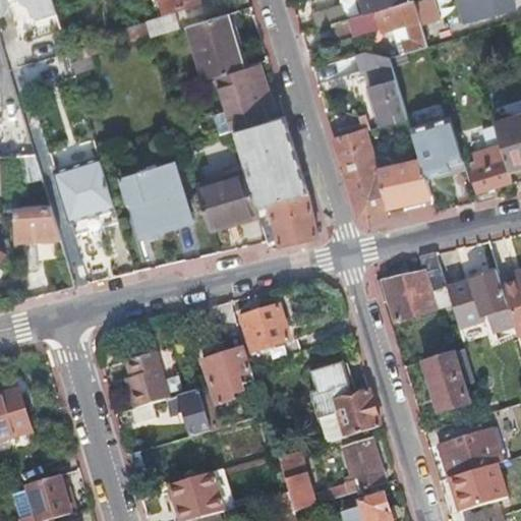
[(0,0),(0,9),(8,7),(7,2),(13,0),(20,0),(21,3),(26,6),(31,17),(36,20),(56,14),(52,0),(0,0)]
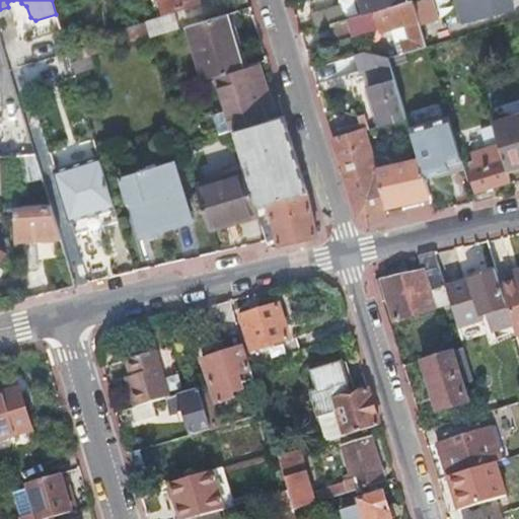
[(199,0),(158,0),(162,13),(200,2),(199,0)]
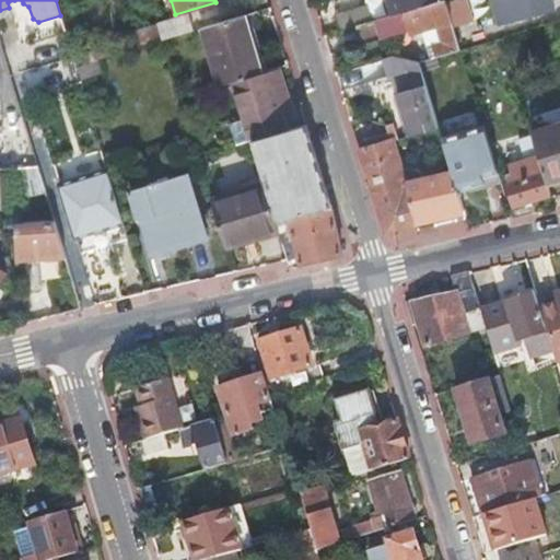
[(436,59),(461,51),(445,3),(444,0),(442,0),(405,12),(371,22),(354,27),(360,45),(408,32),(409,34),(421,31),(434,27),(440,43),(432,45),(436,59)]
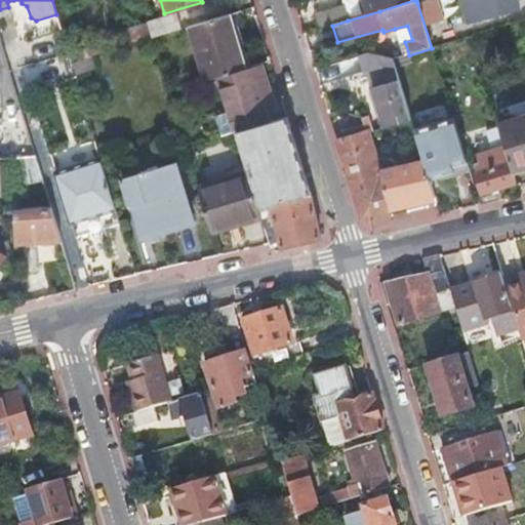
[(376,0),(379,11),(414,0),(376,0)]
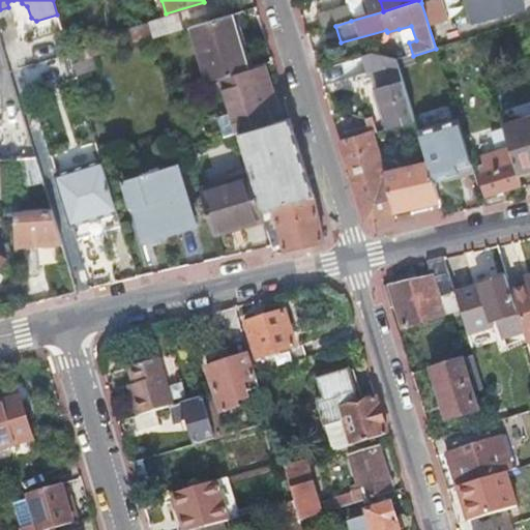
[(465,0),(473,24),(523,9),(523,7),(520,0),(465,0)]
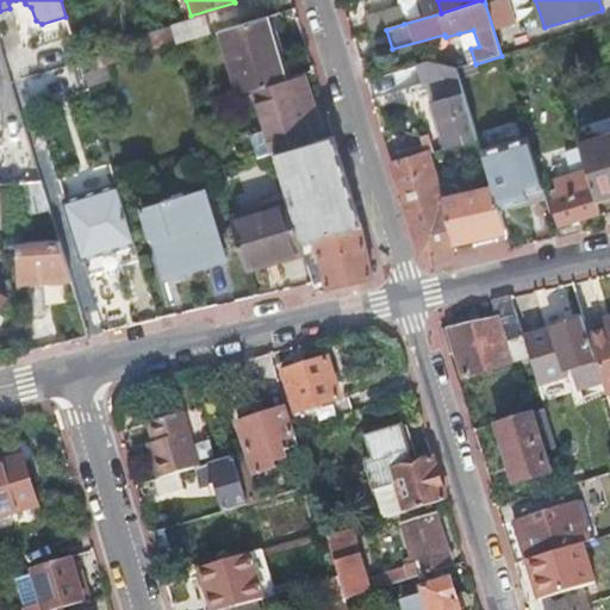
[(365,18),(371,35),(386,30),(404,24),(399,7),(365,18)]
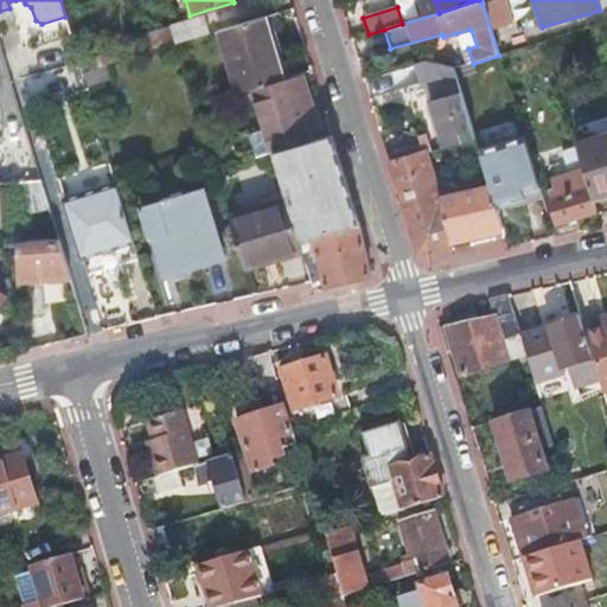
[(174,46),(209,36),(203,18),(170,29),(174,46)]
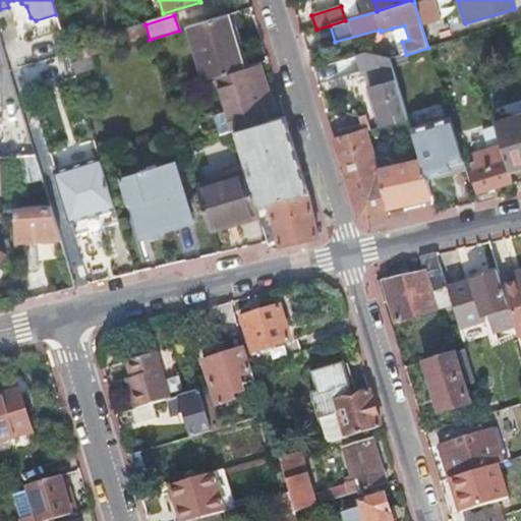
[(242,69),(226,16),(186,29),(203,81),(216,77),(228,73),(242,69)]
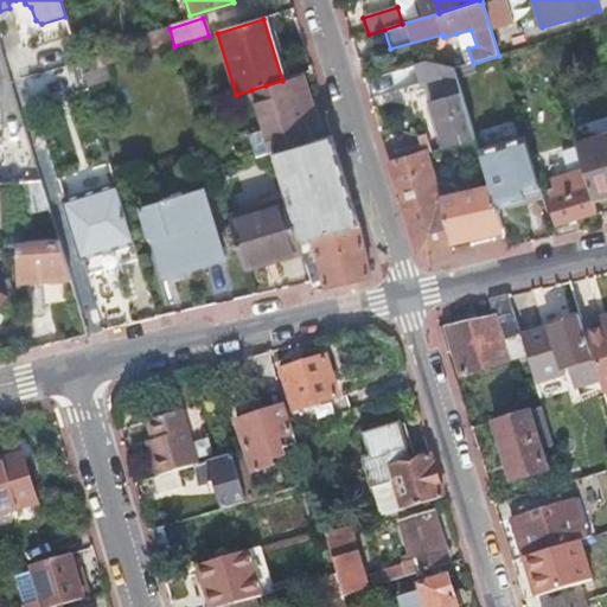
[(457,33),(467,65),(473,64),(468,49),(477,46),(471,30),(457,33)]
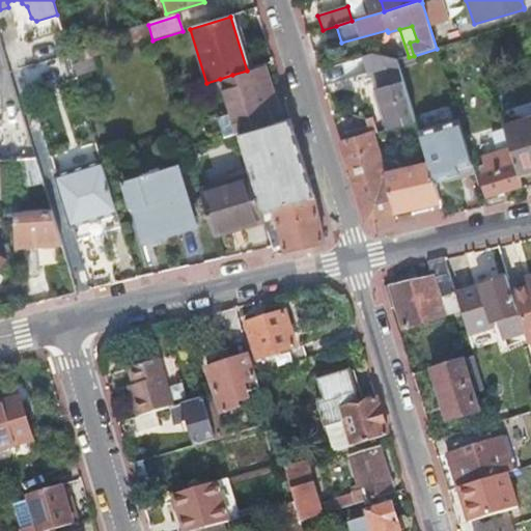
[(233,79),(232,75),(220,79),(223,90),(228,89),(230,101),(240,99),(245,114),(274,105),(263,70),(233,79)]
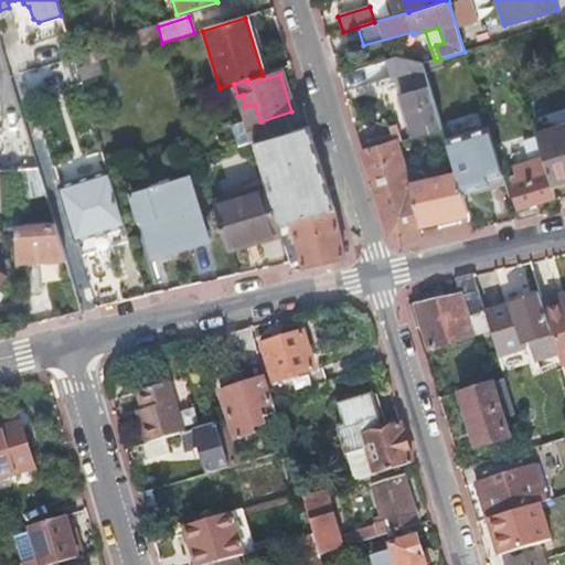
[(414,137),(443,128),(429,85),(402,94),(402,96),(397,98),(406,126),(411,127),(414,137)]
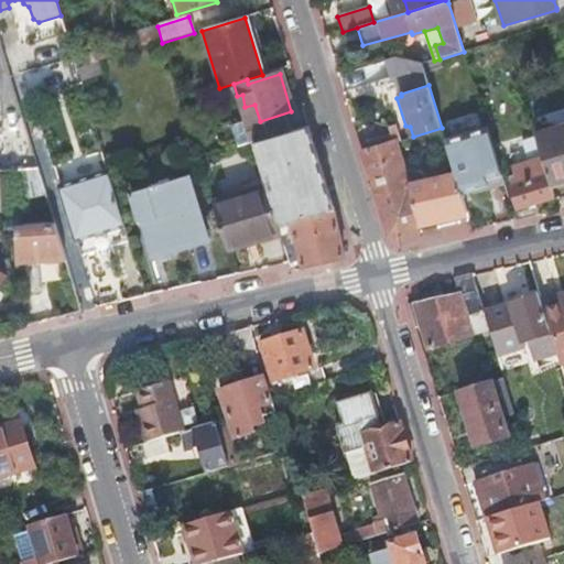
[(246,125),(260,121),(255,105),(245,107),(242,95),(237,96),(246,125)]
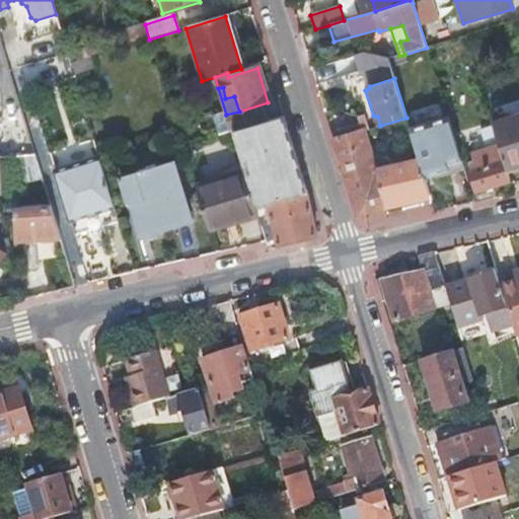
[(511,184),(518,181),(518,114),(493,123),(500,146),(504,159),(510,180),(511,184)]
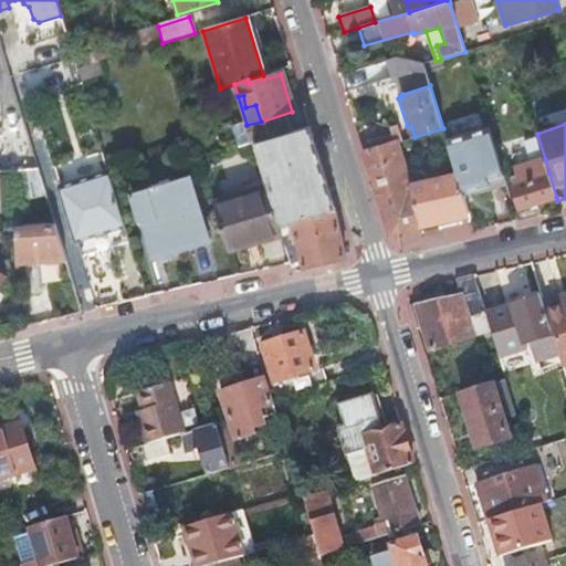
[(271,138),(253,144),(266,187),(278,224),(283,241),(292,270),(344,258),(336,215),(308,126),(280,135),(287,164),(303,216),(294,218),(279,166),(271,138)]
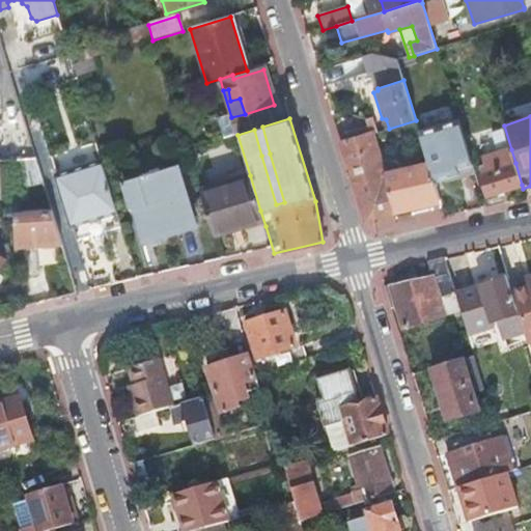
[(475,175),(457,119),(419,131),(428,164),(437,188),(475,175)]
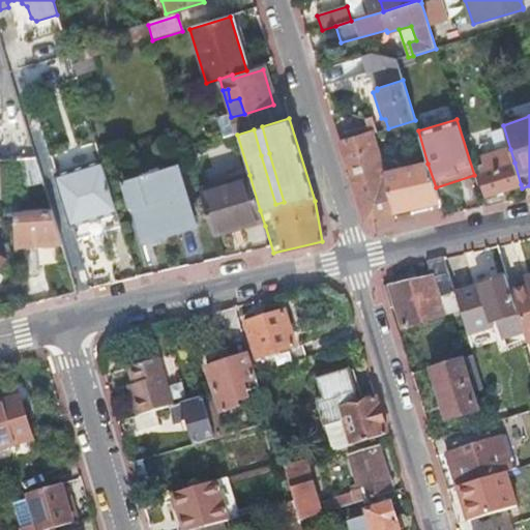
[(439,201),(436,187),(428,164),(388,173),(373,120),(365,122),(369,131),(349,138),(351,143),(341,146),(365,226),(375,230),(377,231),(398,226),(394,212),(439,201)]
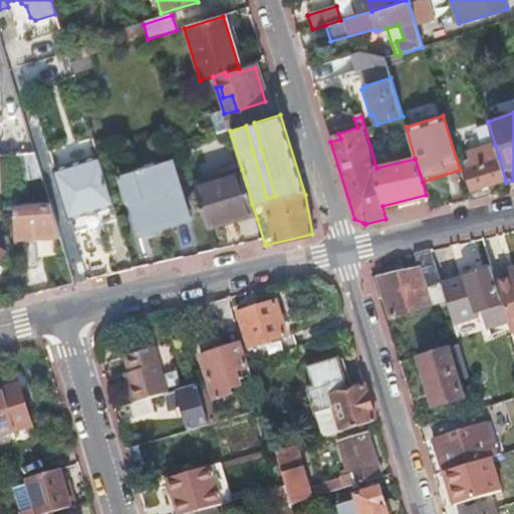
[(261,149),(254,122),(246,125),(253,151),(261,149)]
